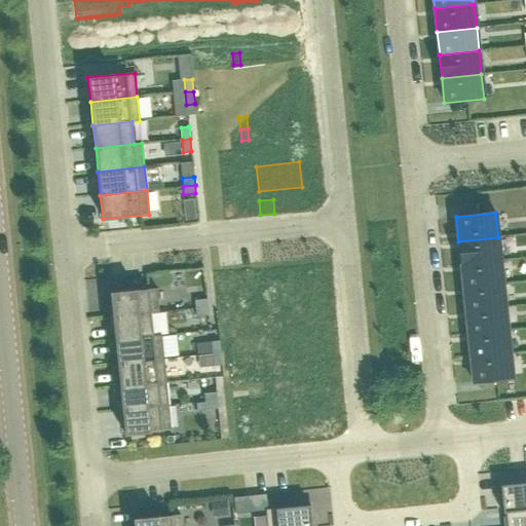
[(458,241),(460,264),(461,264),(500,260),(498,237),(458,241)]
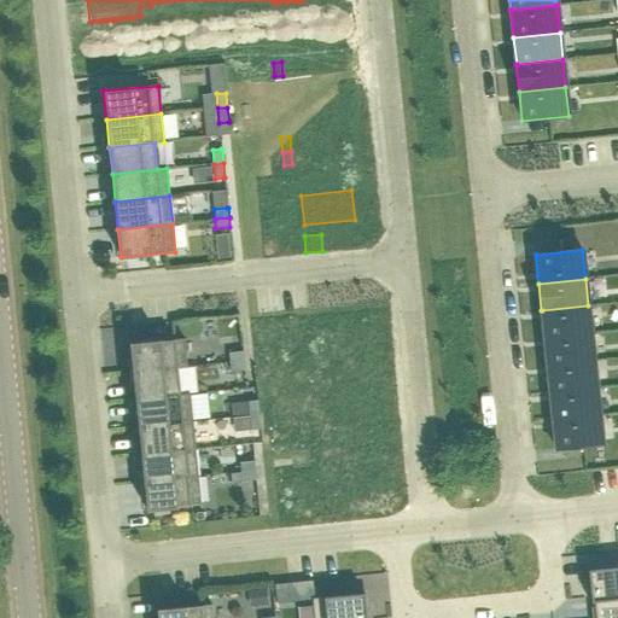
[(588,305),(542,310),(544,338),(590,333),(588,305)]
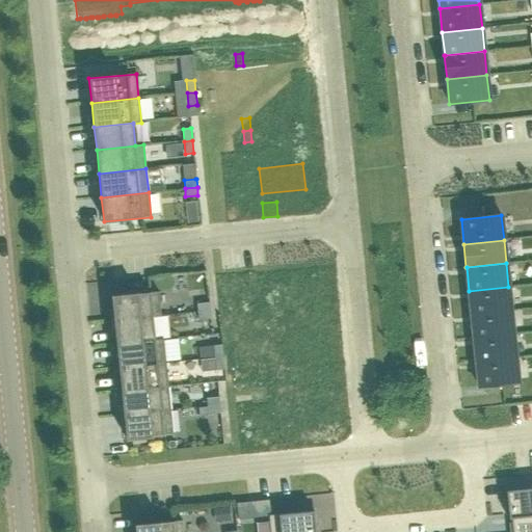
[(508,287),(469,291),(471,315),(511,311),(508,287)]
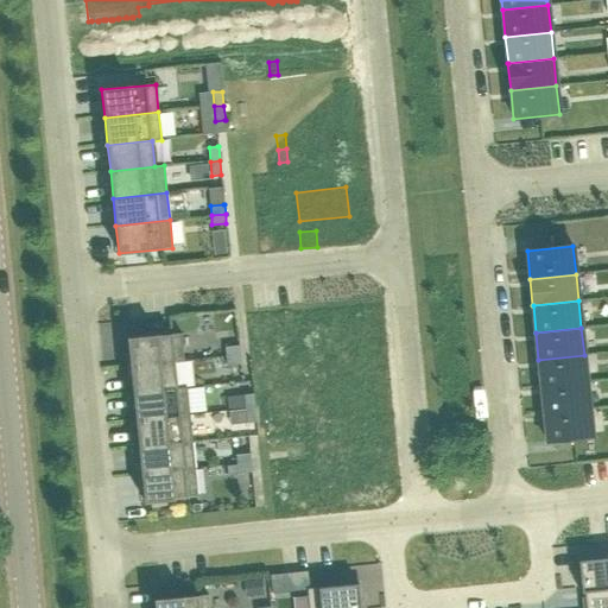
[(181,333),(127,339),(130,367),(175,362),(175,363),(184,362),(181,333)]
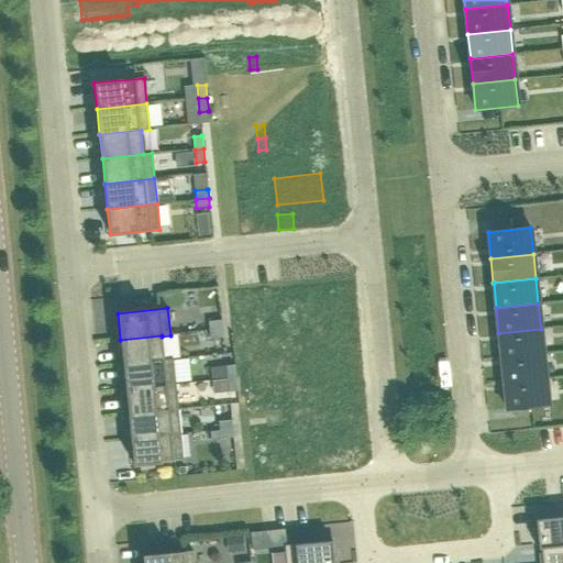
[(221,320),(208,321),(209,330),(222,329),(221,320)]
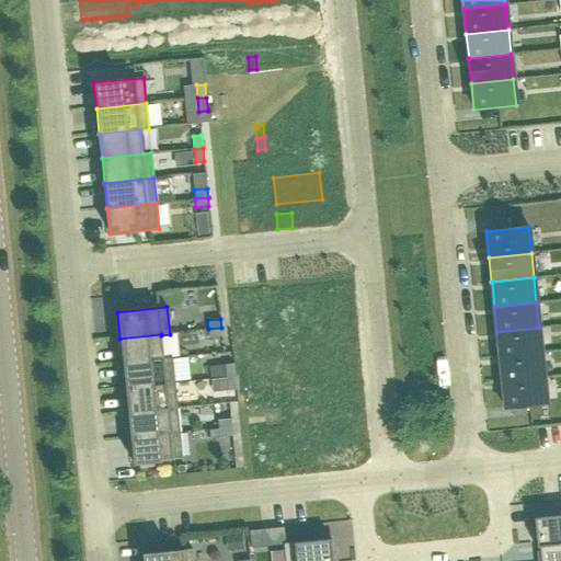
[(221,328),(208,329),(209,338),(221,336),(222,336),(221,328)]
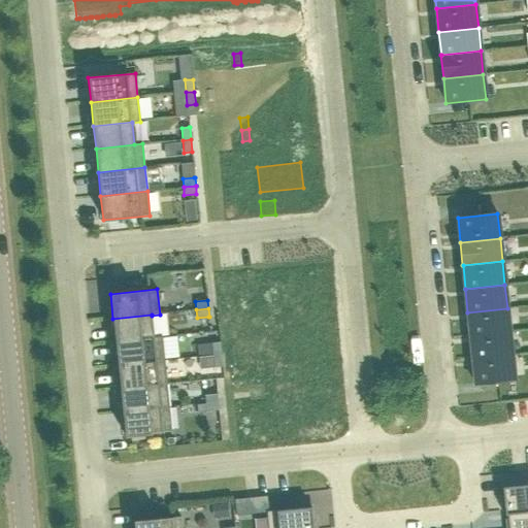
[(507,308),(467,312),(470,335),(509,331),(507,308)]
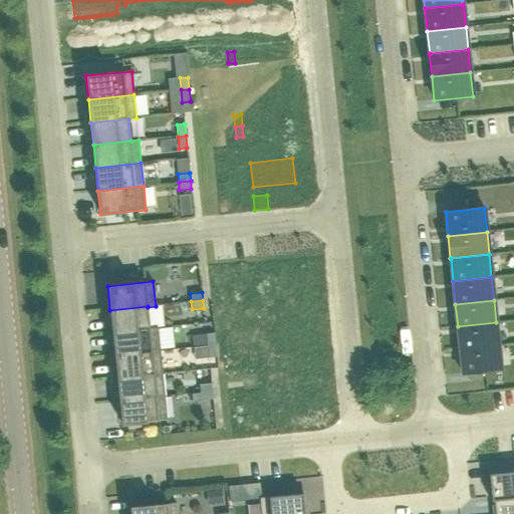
[(148,306),(109,310),(112,332),(150,328),(150,327),(148,307),(148,306)]
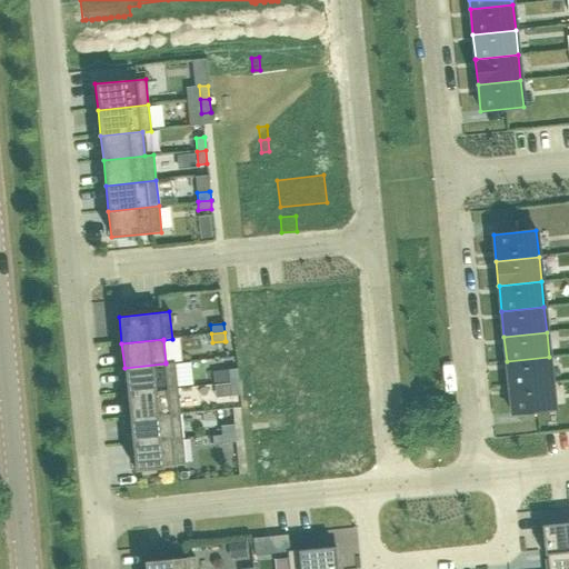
[(549,357),(507,361),(509,387),(551,382),(549,357)]
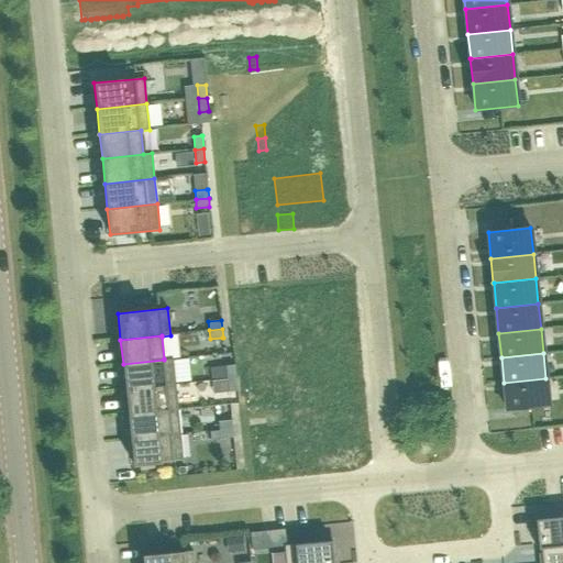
[(164,360),(123,364),(125,389),(176,384),(173,359),(164,359),(164,360)]
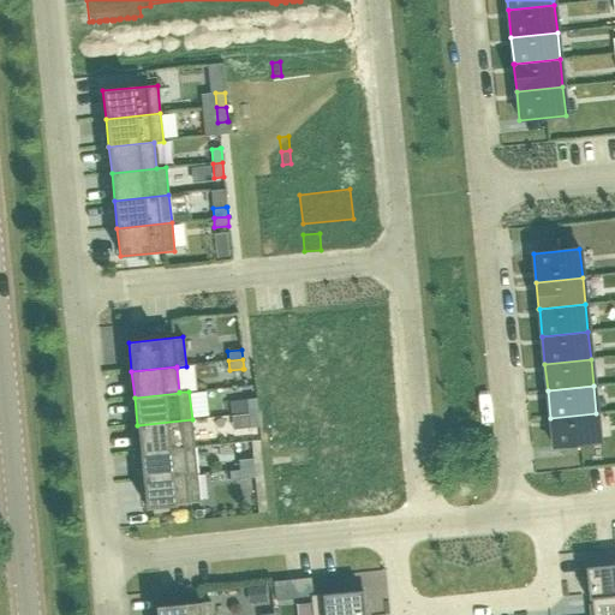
[(256,399),(246,399),(248,413),(258,413),(256,399)]
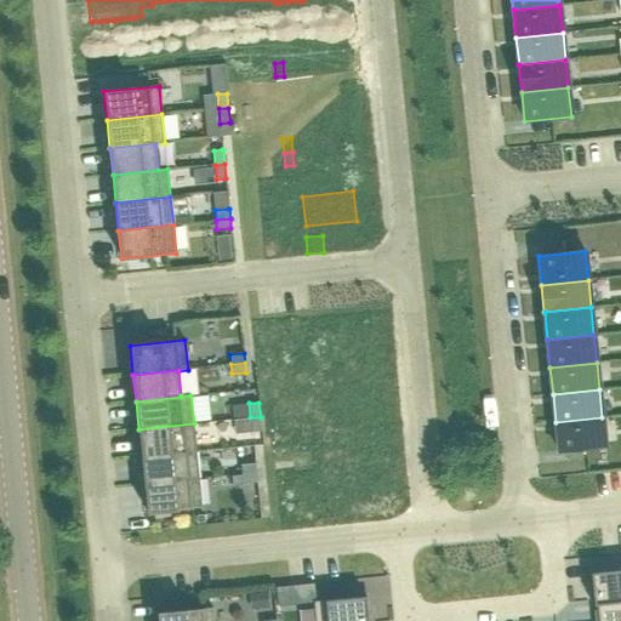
[(261,417),(250,417),(252,432),(261,432),(262,432),(261,417)]
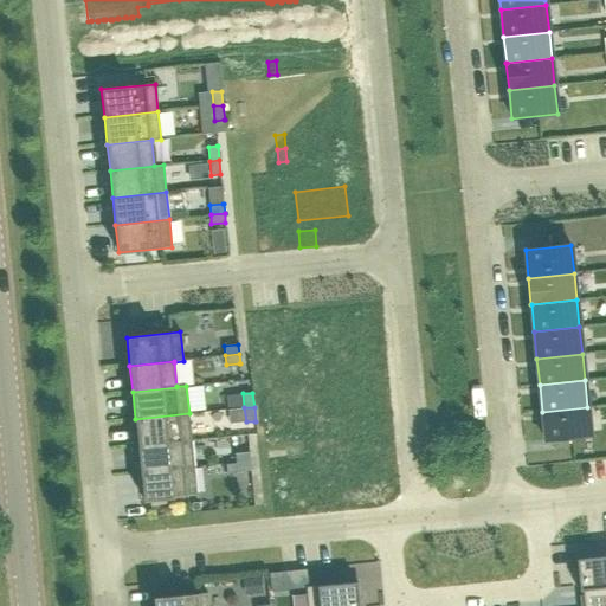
[(587,407),(542,412),(545,439),(591,436),(587,407)]
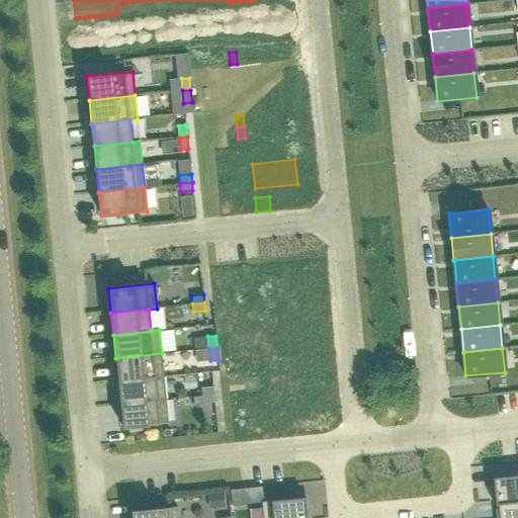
[(162,353),(115,358),(117,381),(164,376),(162,353)]
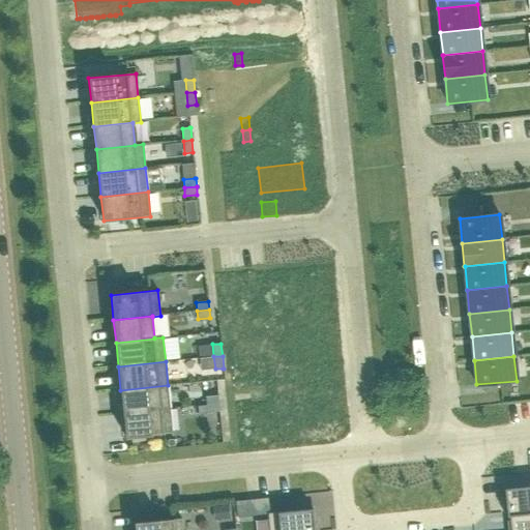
[(168,385),(120,390),(123,413),(170,409),(168,385)]
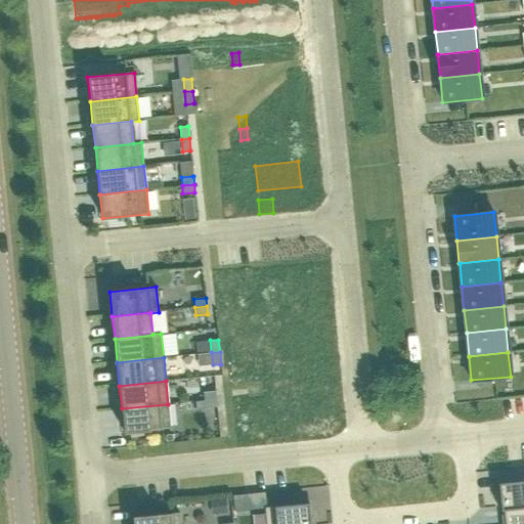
[(215,391),(203,392),(204,400),(216,399),(215,391)]
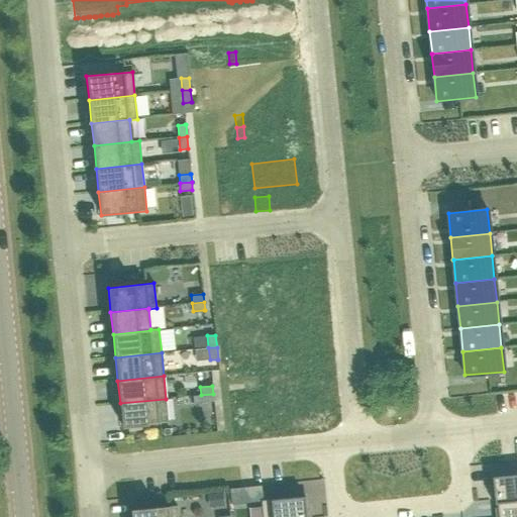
[(201,395),(193,396),(194,404),(202,403),(214,402),(213,394),(201,395)]
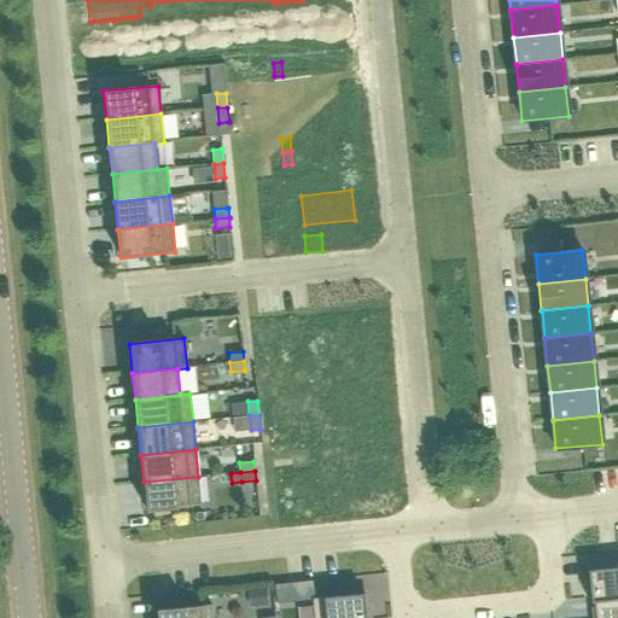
[(198,477),(144,482),(146,511),(202,505),(198,477)]
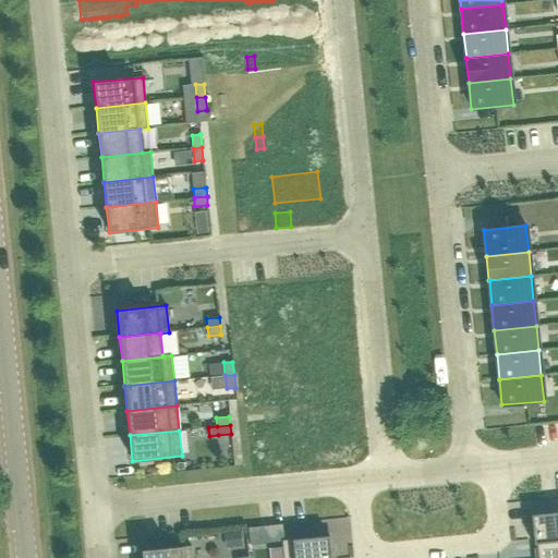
[(532,529),(530,530),(531,540),(533,540),(533,543),(557,541),(557,511),(544,513),(531,514),(532,529)]
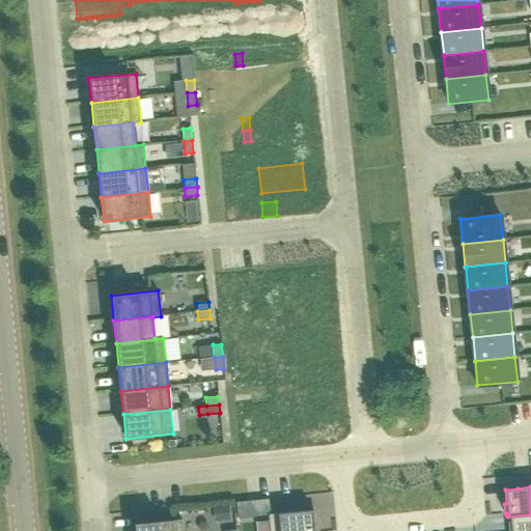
[(249,501),(236,502),(238,518),(250,515),(249,501)]
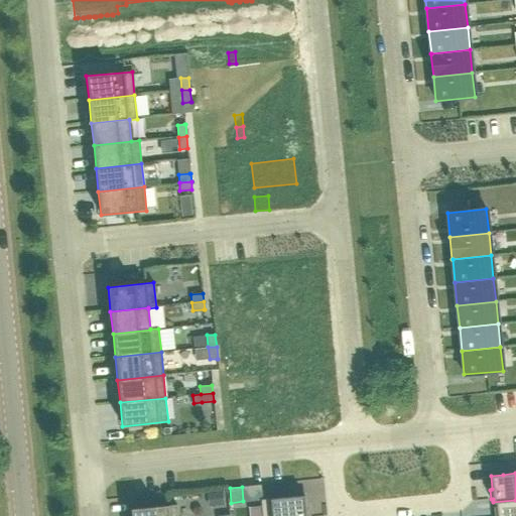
[(291,497),(260,500),(261,515),(308,515),(308,508),(305,508),(304,495),(291,497)]
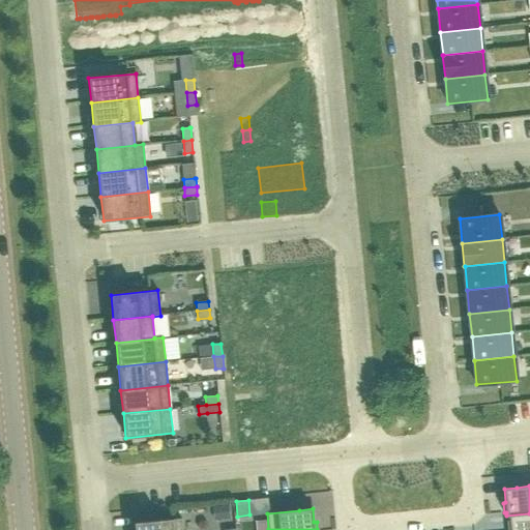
[(529,529),(529,513),(506,516),(507,517),(509,517),(510,529),(529,529)]
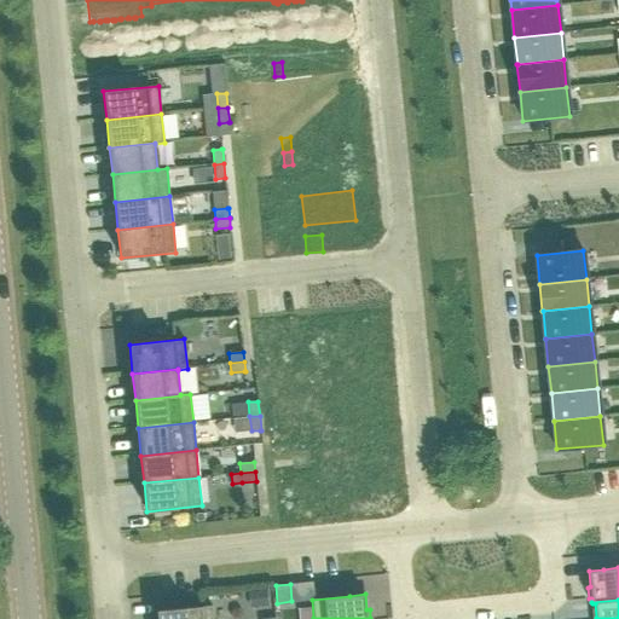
[(213,618),(212,606),(157,611),(157,618),(213,618)]
